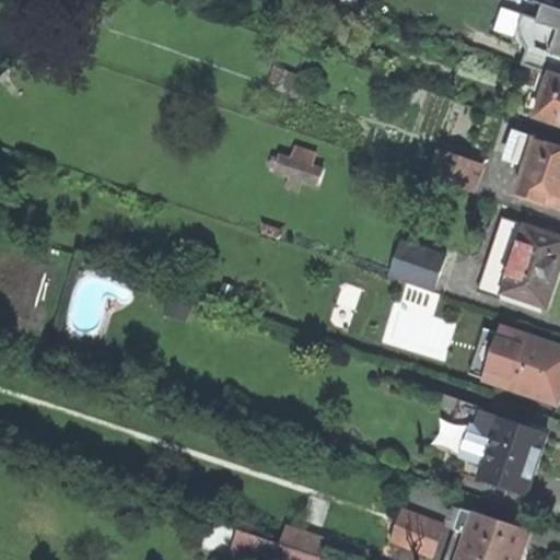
[(559,57),(559,8),(549,4),(544,22),(543,24),(559,30),(559,42),(556,56),(559,57)]
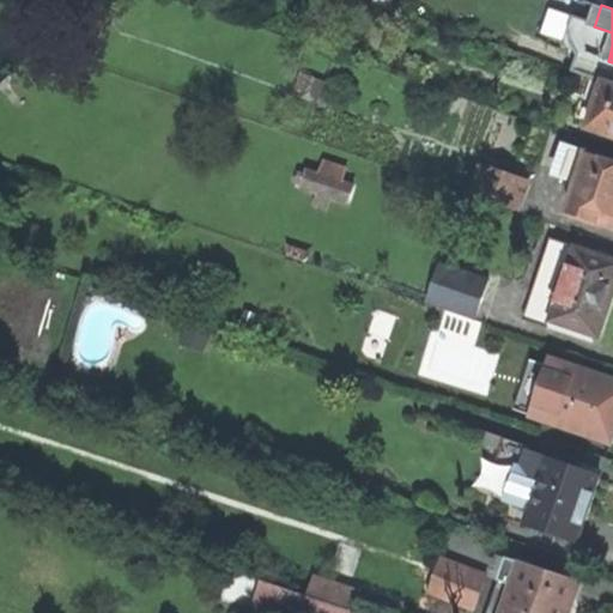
[(612,62),(608,61),(612,46),(612,32),(594,26),(595,24),(577,18),(572,28),(575,44),(582,56),(577,72),(604,80),(612,83),(612,62)]
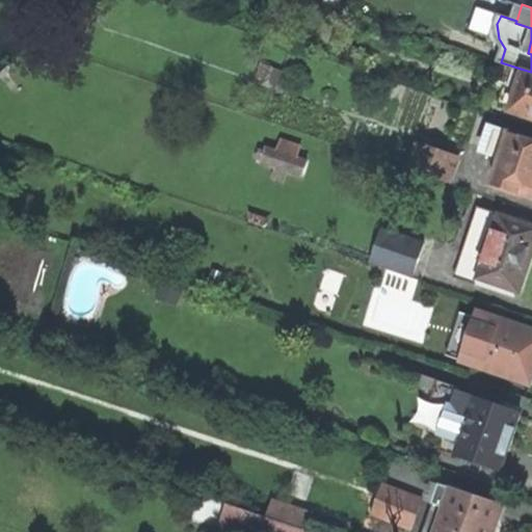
[(510,109),(531,116),(531,72),(524,70),(510,109)]
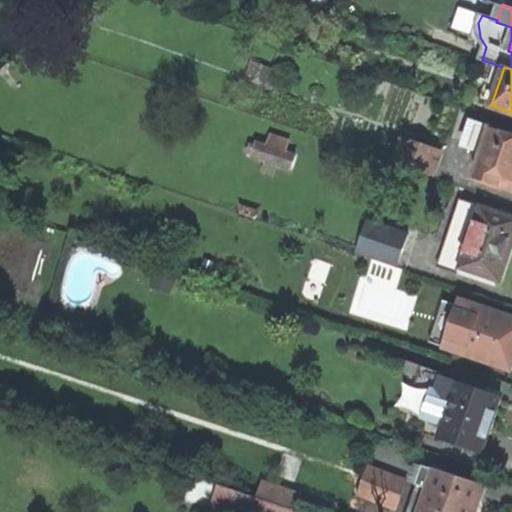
[(473,178),(511,191),(511,190),(511,134),(477,122),(469,146),(482,150),(473,178)]
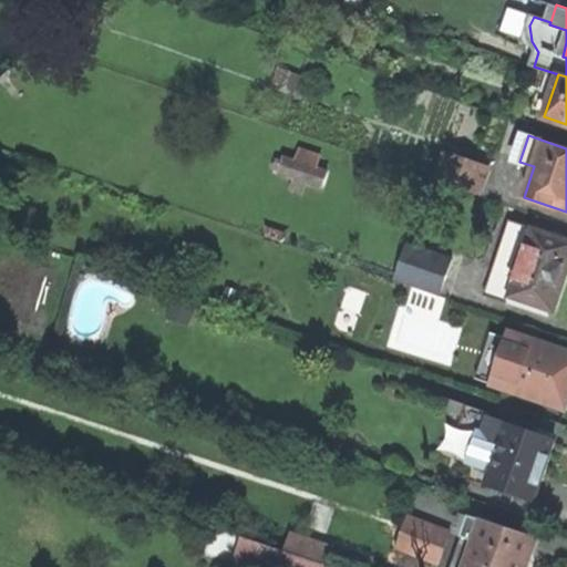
[(305,183),(319,187),(326,172),(315,167),(319,156),(299,148),(295,161),(284,157),(278,173),(292,177),(305,183)]
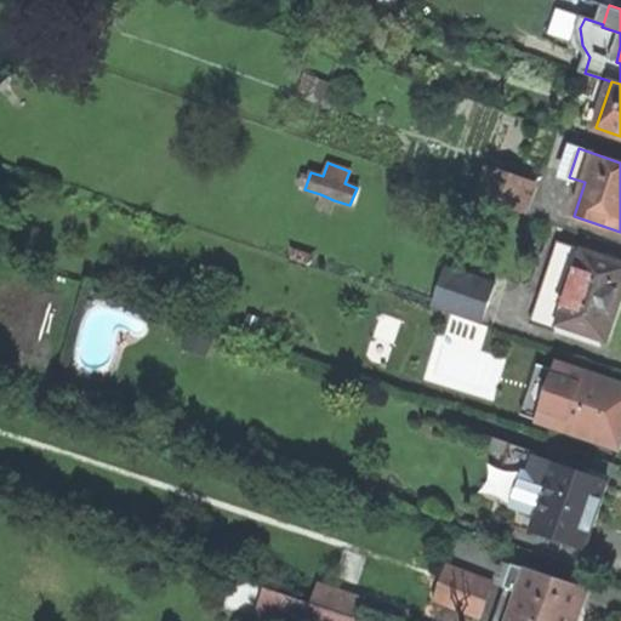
[(522,212),(531,184),(485,169),(476,197),(522,212)]
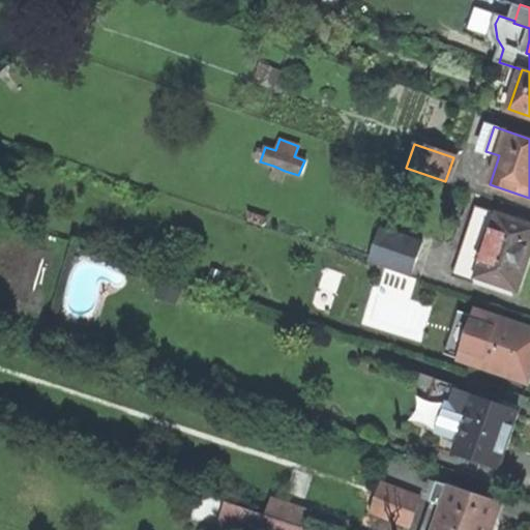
[(281,180),(285,171),(273,166),(269,176),(281,180)]
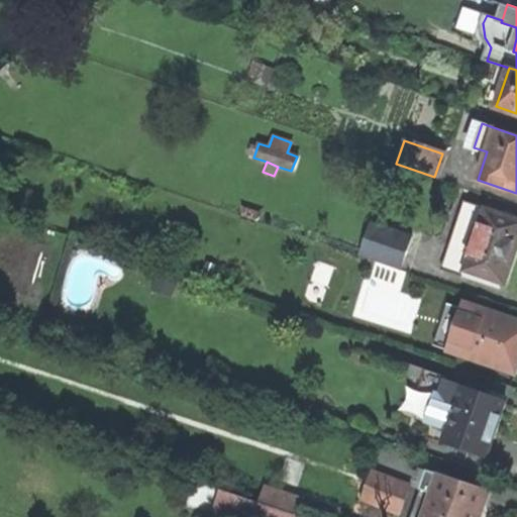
[(441,264),(504,285),(514,254),(516,245),(516,219),(463,200),(441,264)]
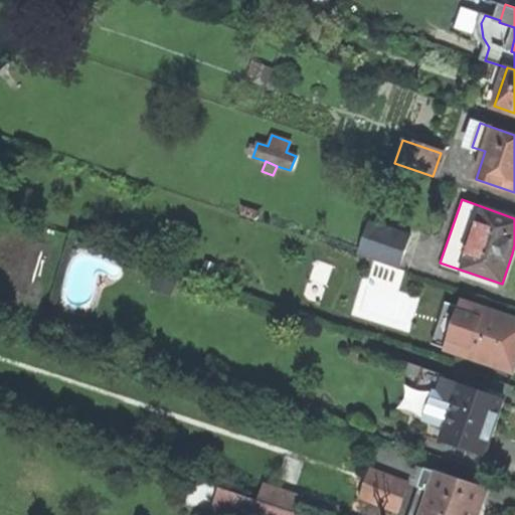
[(260,216),(240,210),(239,214),(258,220),(260,216)]
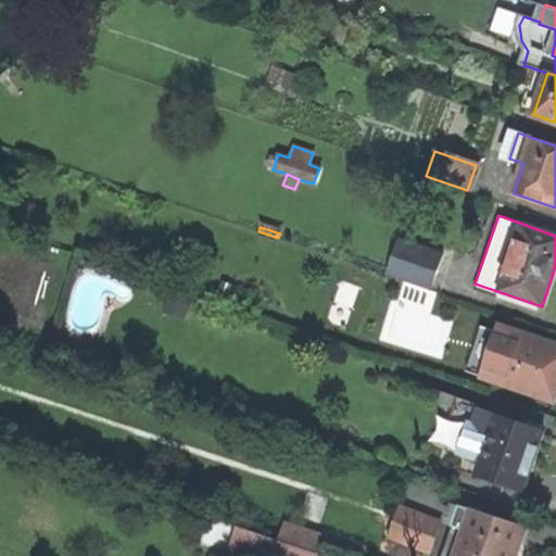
[(386,275),(429,290),(442,253),(397,238),(386,275)]
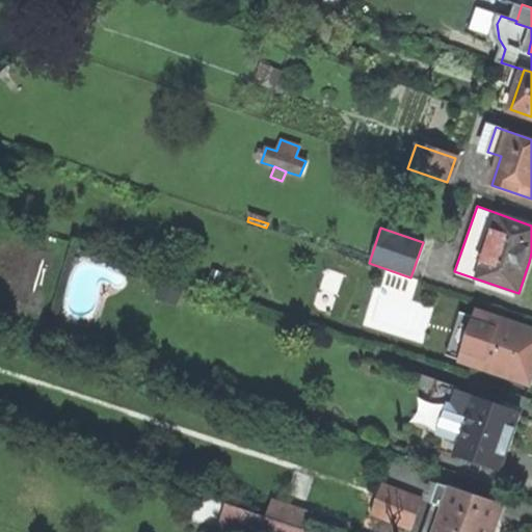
[(167,278),(160,301),(179,308),(186,285),(167,278)]
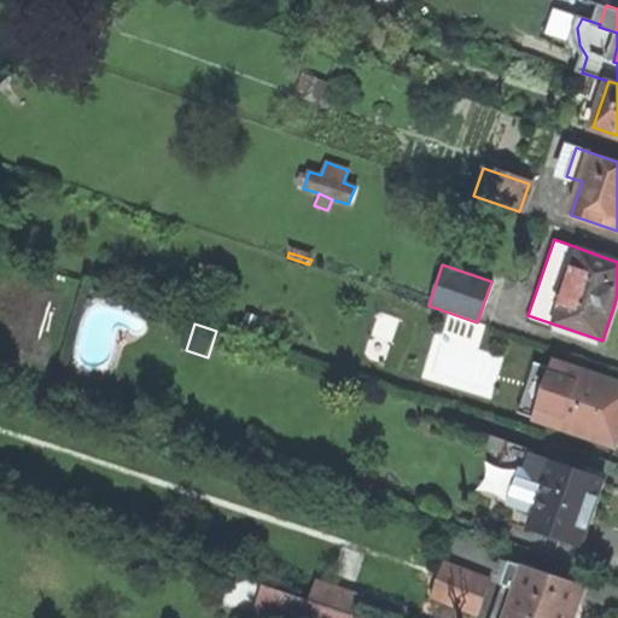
[(534,419),(613,447),(617,433),(617,384),(553,361),(534,419)]
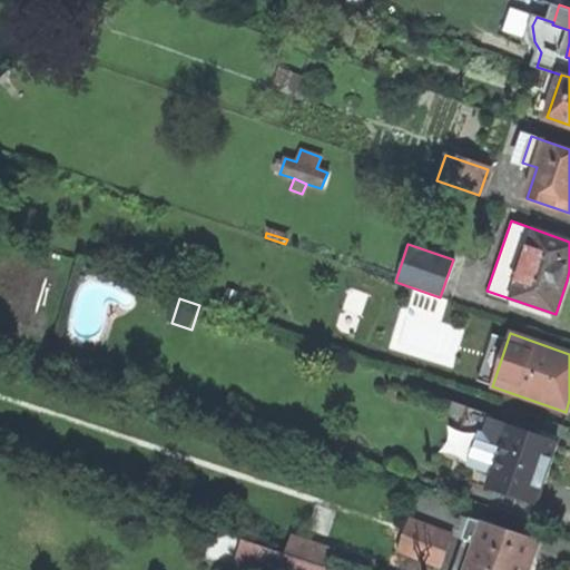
[(487,487),(534,503),(546,472),(556,443),(508,425),(503,440),(488,434),(481,453),(497,459),(487,487)]
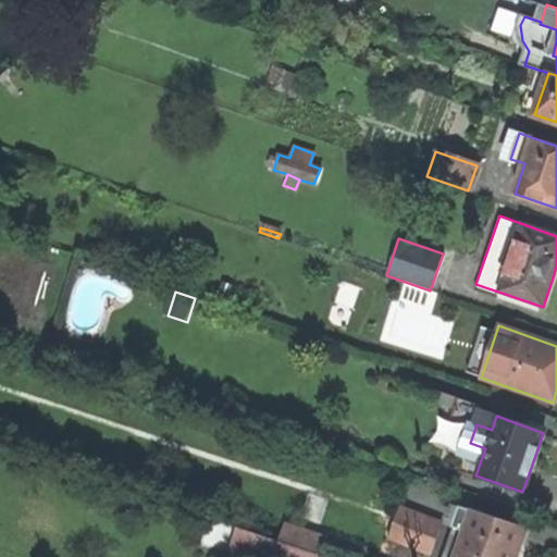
[(457,556),(515,556),(519,547),(525,529),(459,505),(448,535),(463,541),(457,556)]
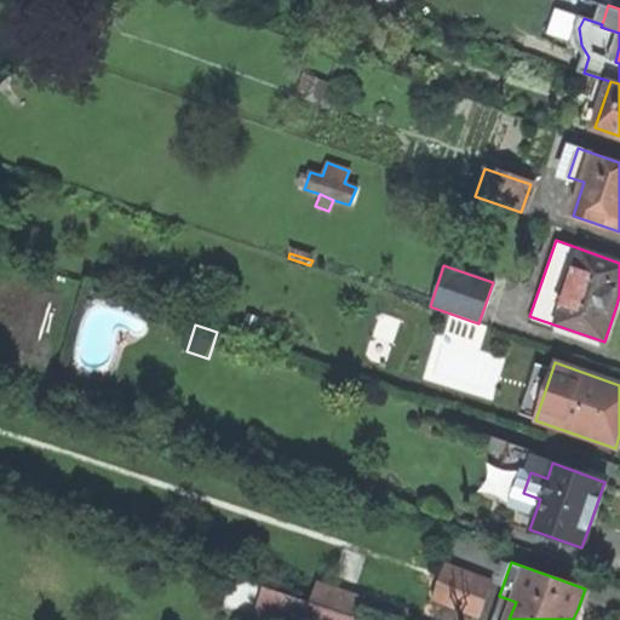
[(256,616),(265,619),(355,619),(356,618),(265,587),(256,616)]
